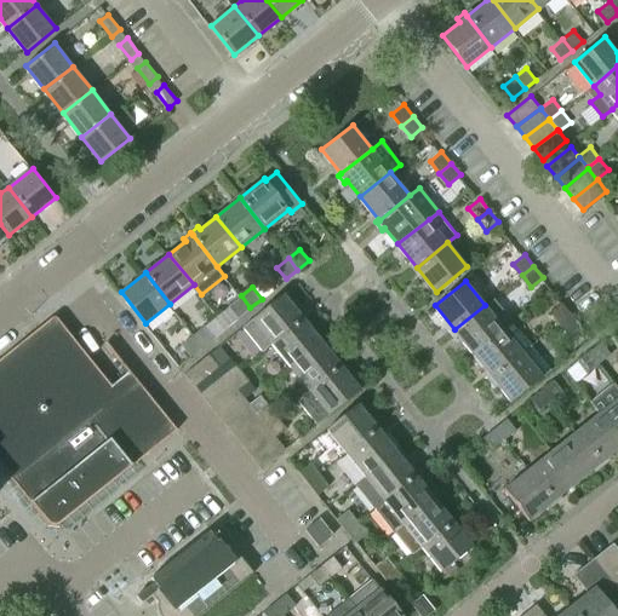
[(252,318),(244,326),(263,350),(272,343),(303,317),(305,316),(299,308),(297,310),(284,293),(252,318)]
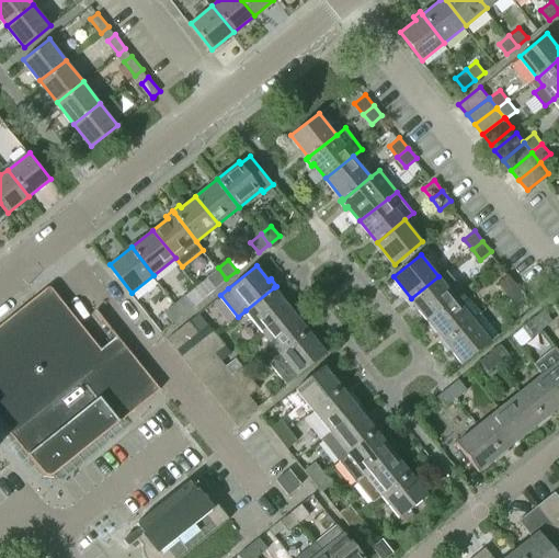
[(218,268),(207,276),(216,287),(226,279),(218,268)]
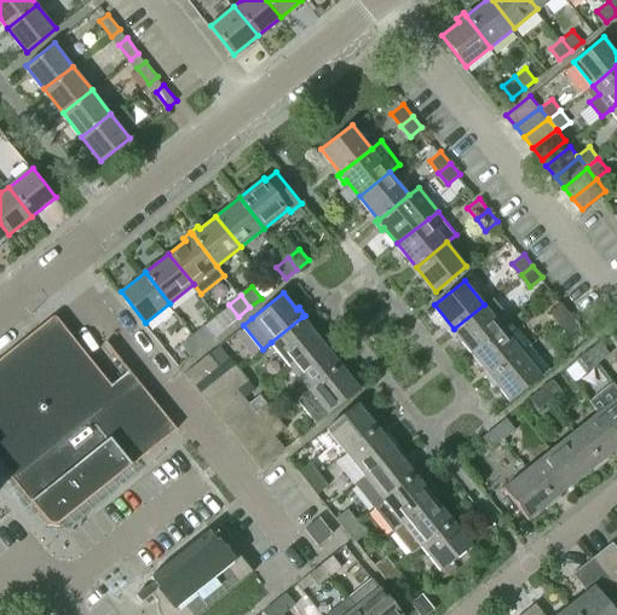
[(454,329),(450,331),(456,338),(460,336),(472,352),(513,320),(494,296),(484,305),(454,329)]
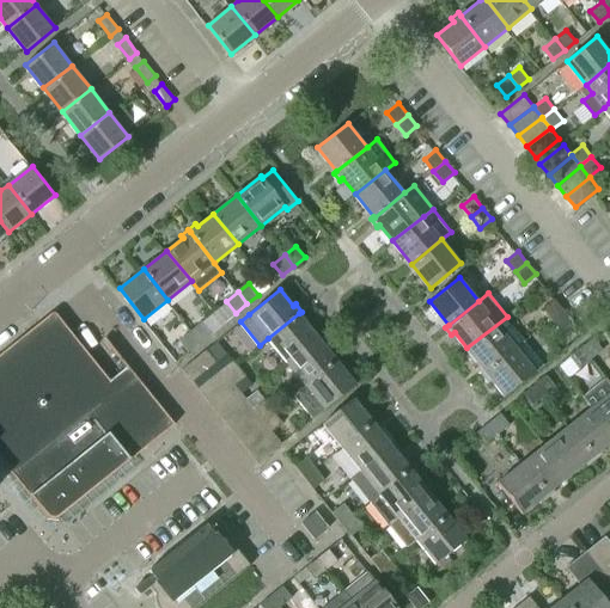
[(543,307),(553,318),(565,309),(555,298),(543,307)]
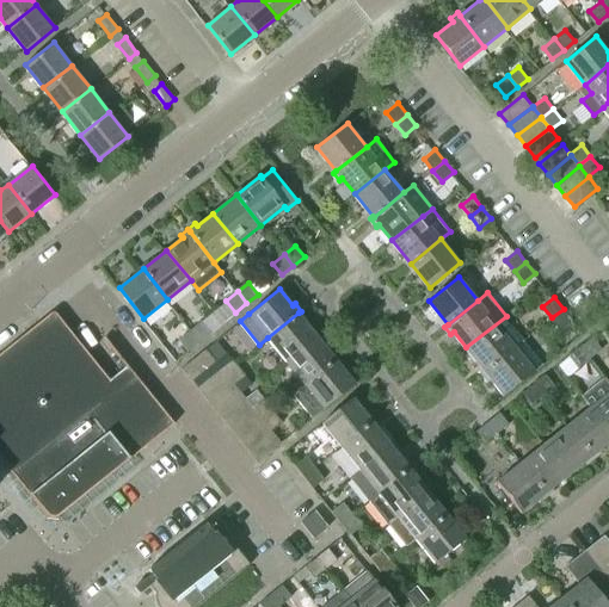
[(564,309),(552,317),(560,329),(572,320),(564,309)]
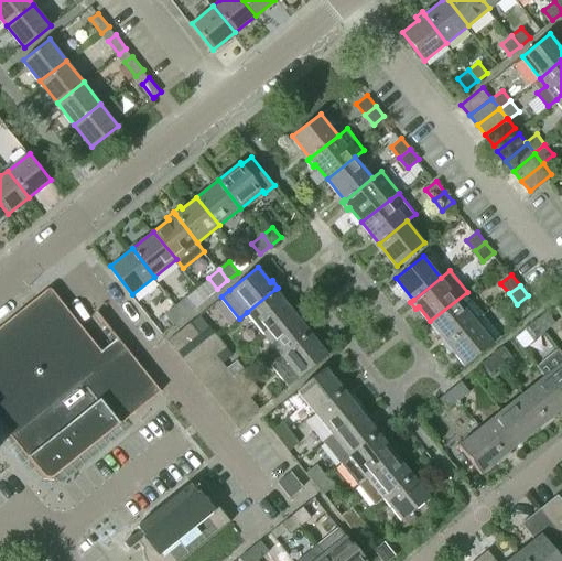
[(0,422),(1,422),(43,475),(44,476),(46,477),(49,477),(50,478),(51,478),(53,477),(54,477),(55,476),(162,390),(89,300),(88,301),(118,338),(103,351),(53,289),(52,289),(51,288),(50,288),(49,289),(47,289),(0,326),(0,422)]
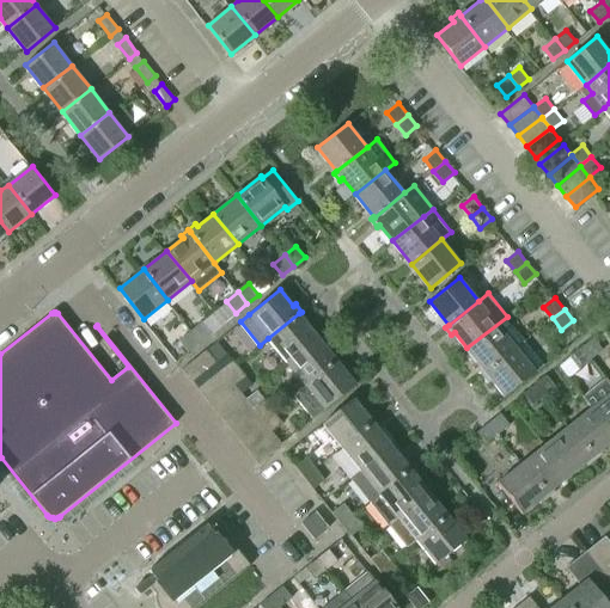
[(299,313),(268,338),(287,362),(318,337),(305,321),(307,319),(302,312),(299,313)]
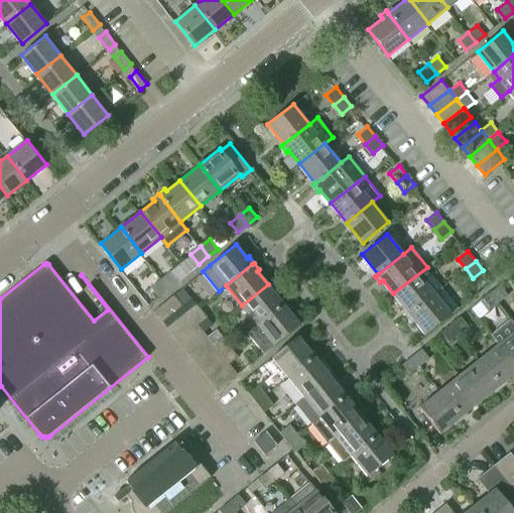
[(427,267),(393,293),(404,307),(402,308),(407,315),(409,313),(435,293),(443,286),(427,267)]
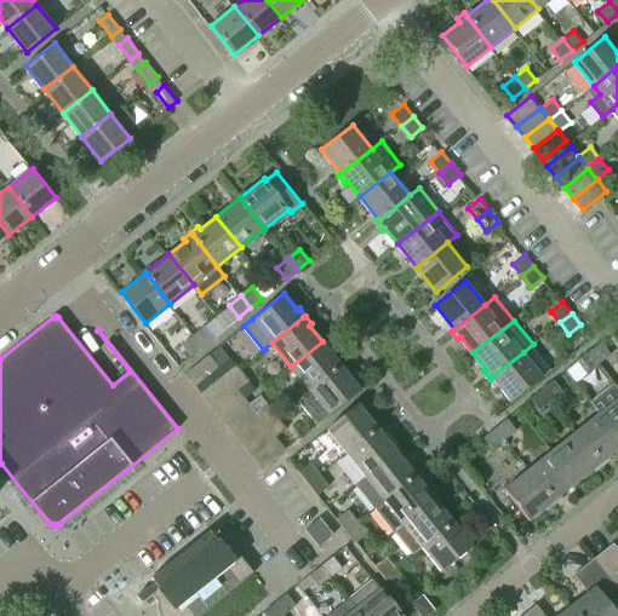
[(205,324),(194,334),(204,345),(215,337),(205,324)]
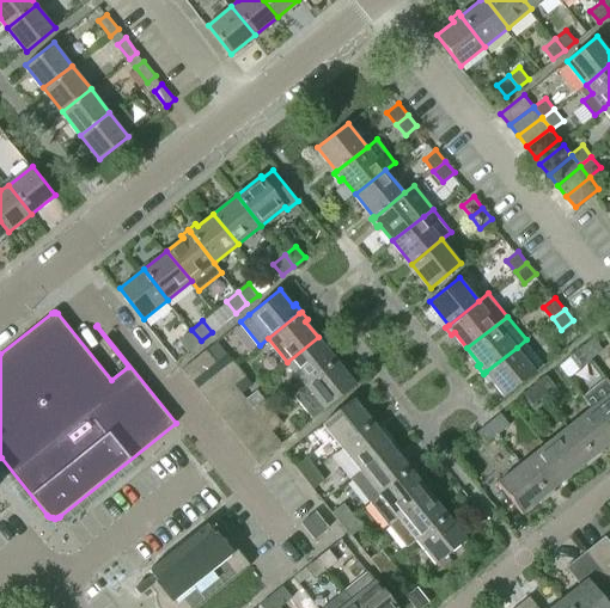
[(191,330),(180,338),(189,350),(201,341),(191,330)]
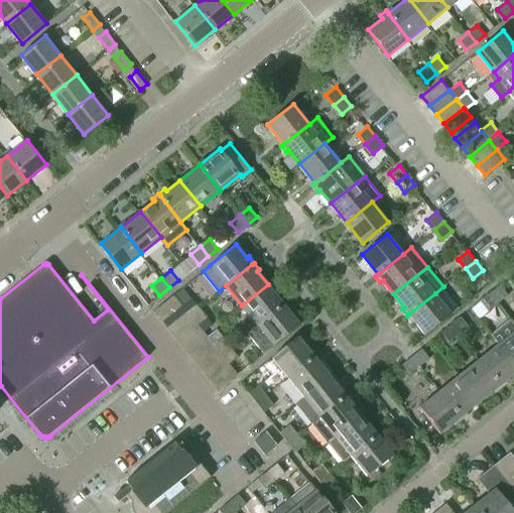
[(268,284),(242,305),(257,325),(286,302),(281,295),(278,297),(268,284)]
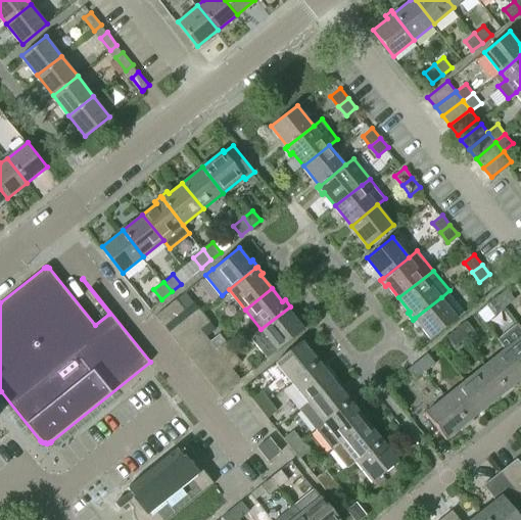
[(507,288),(498,295),(505,305),(515,297),(507,288)]
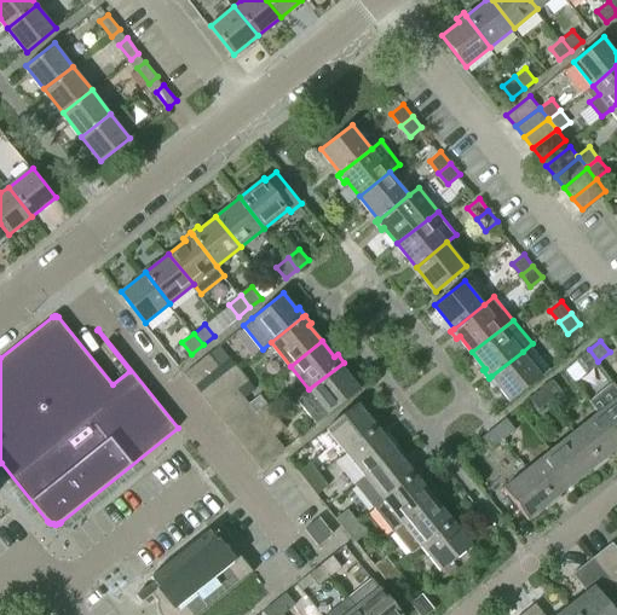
[(491,376),(489,378),(495,386),(497,383),(511,400),(542,375),(552,367),(532,343),(523,352),(491,376)]
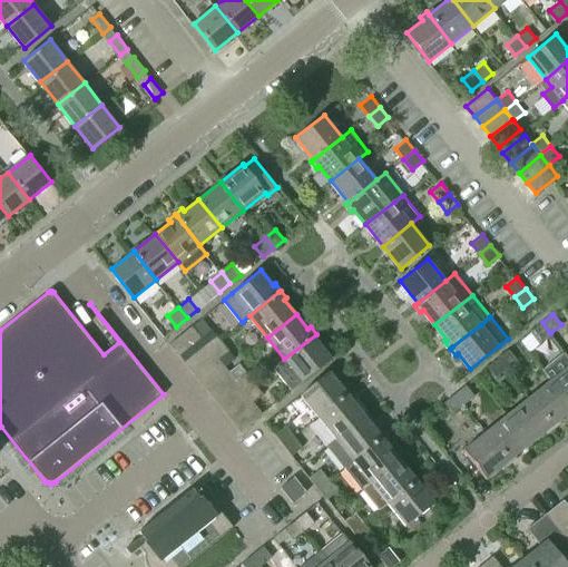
[(550,333),(542,322),(531,331),(540,341),(550,333)]
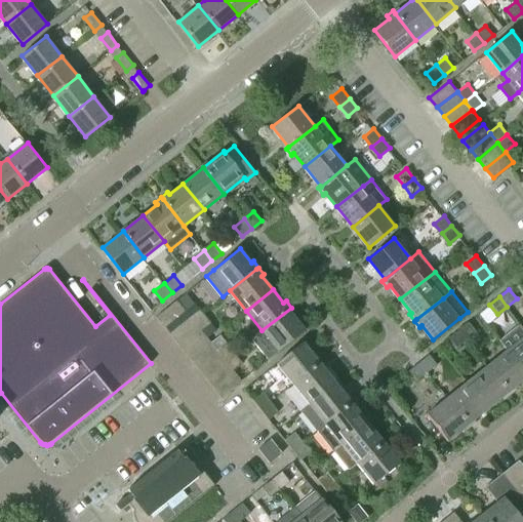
[(177,298),(157,315),(164,325),(185,309),(177,298)]
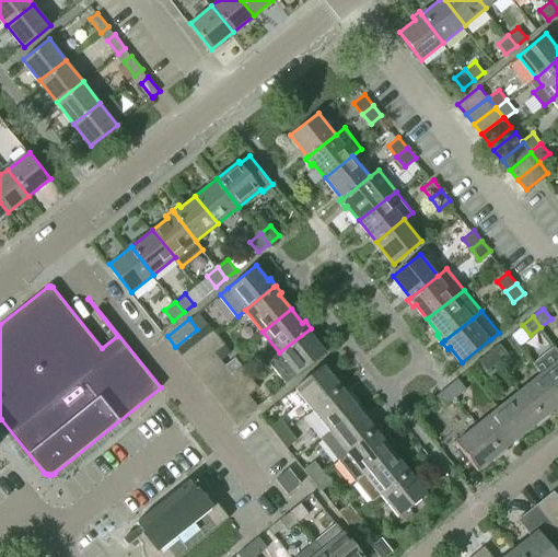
[(198,331),(205,339),(207,340),(217,333),(208,323),(198,331)]
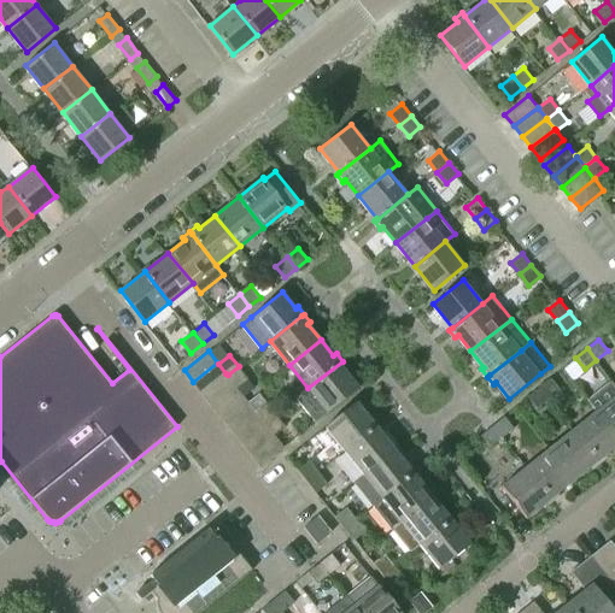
[(297,395),(317,420),(328,412),(358,387),(345,371),(349,369),(343,361),(308,388),(297,395)]
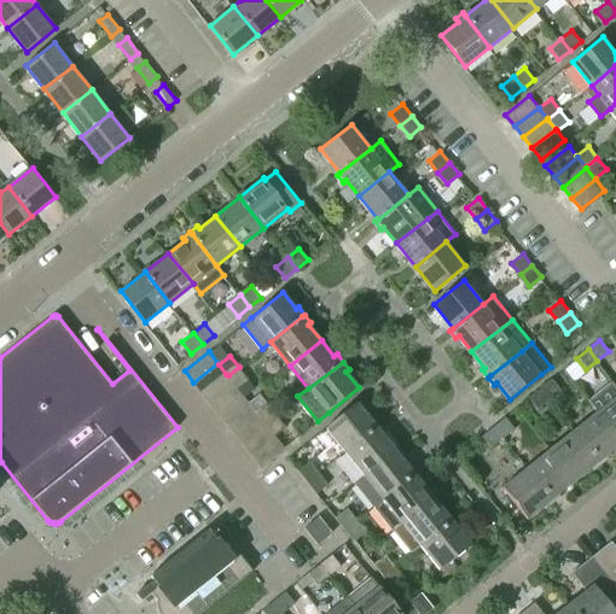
[(218,363),(193,382),(202,393),(226,374),(219,364),(218,363)]
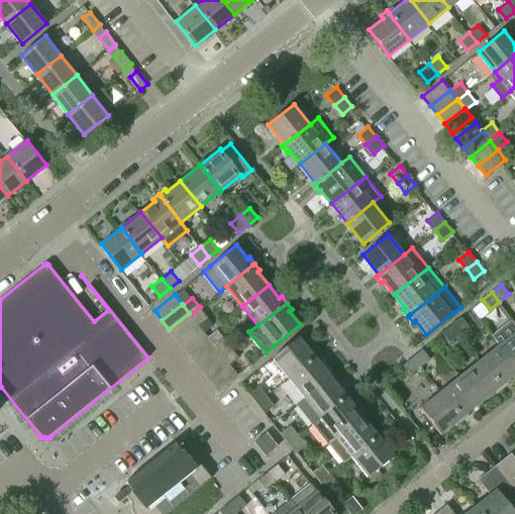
[(200,307),(191,314),(196,322),(198,324),(207,317),(200,307)]
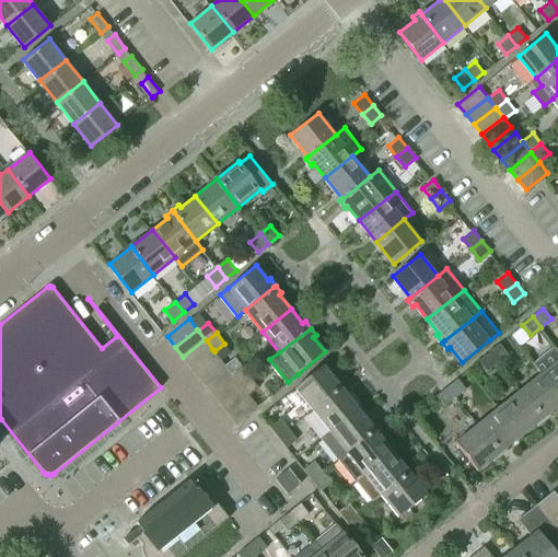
[(205,339),(183,357),(192,367),(212,349),(207,340),(205,339)]
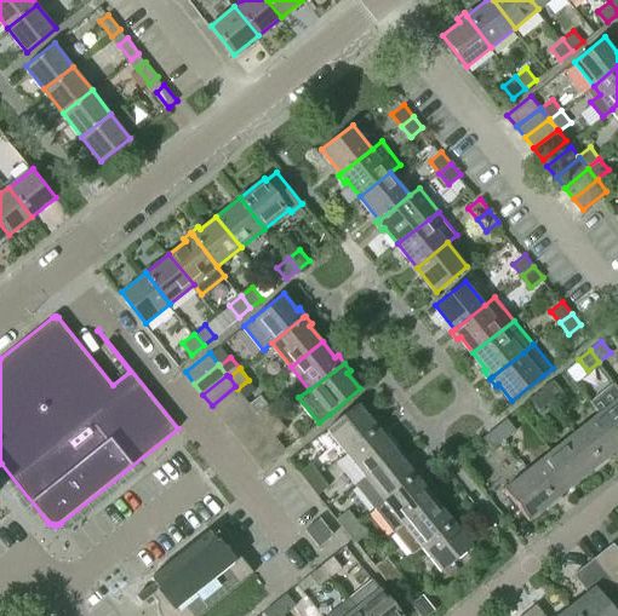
[(554,379),(543,389),(551,399),(564,391),(554,379)]
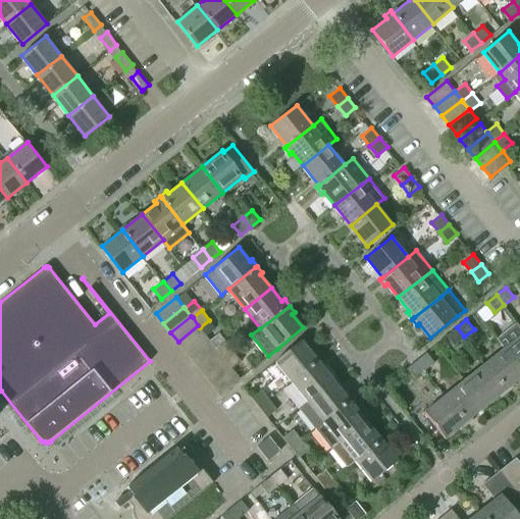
[(519,324),(517,321),(498,338),(505,347),(519,365),(519,324)]
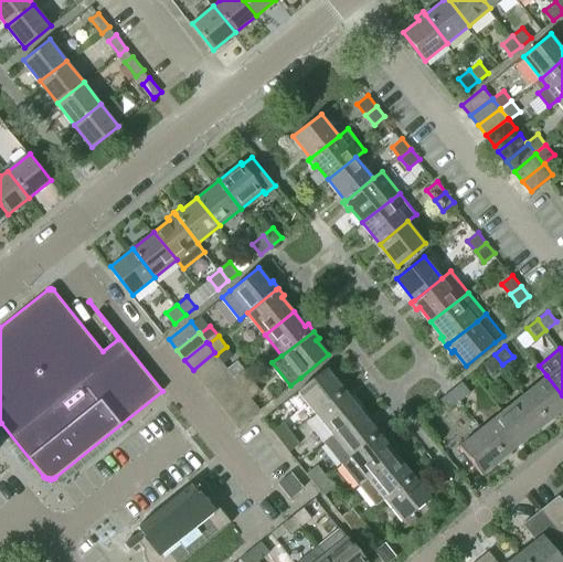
[(214,352),(193,370),(201,380),(223,362),(216,354),(214,352)]
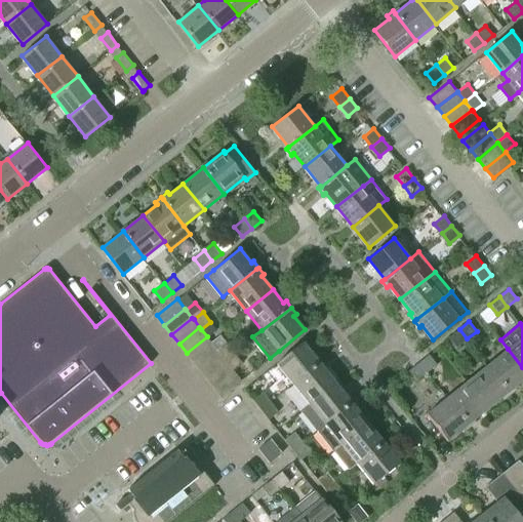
[(467,338),(459,329),(449,336),(457,347),(467,338)]
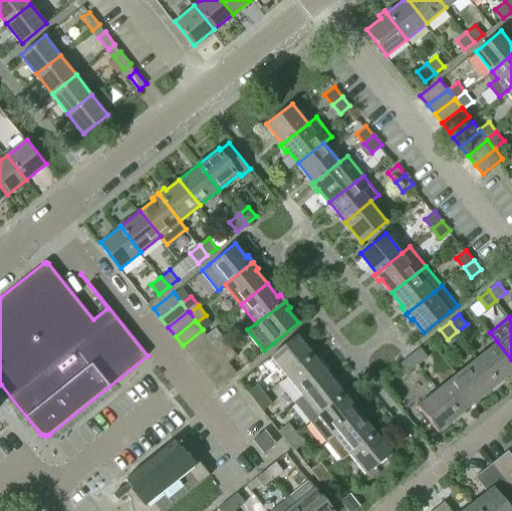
[(187,350),(195,360),(215,344),(213,342),(207,334),(187,350)]
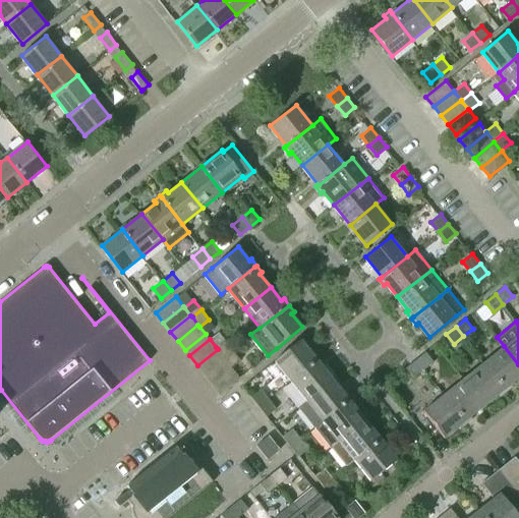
[(275,359),(291,380),(318,359),(301,339),(275,359)]
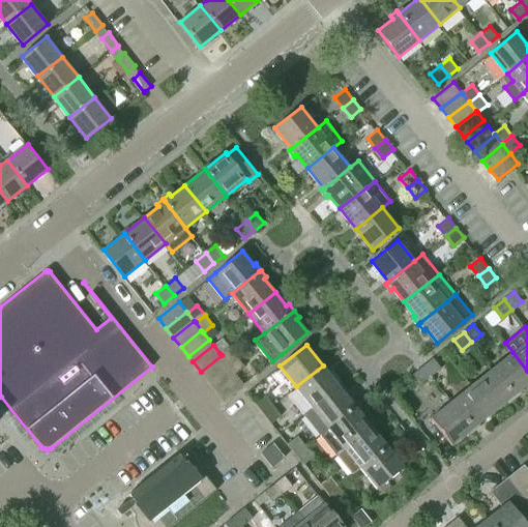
[(229,346),(220,353),(222,355),(228,362),(237,355),(229,346)]
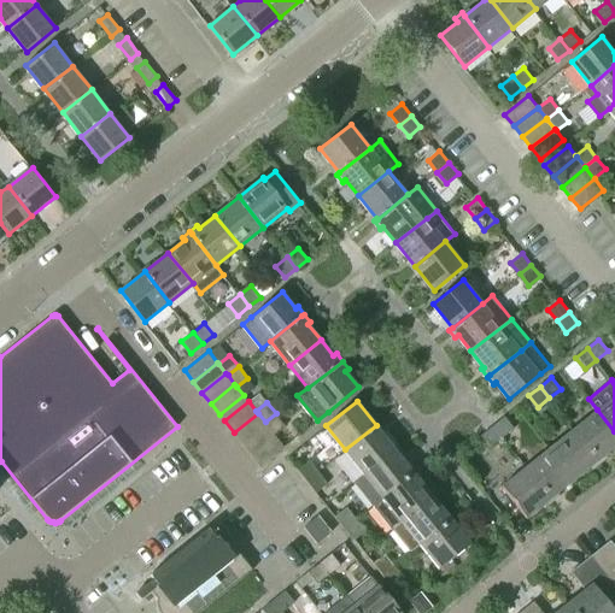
[(614,431),(597,410),(574,429),(598,459),(614,446),(614,431)]
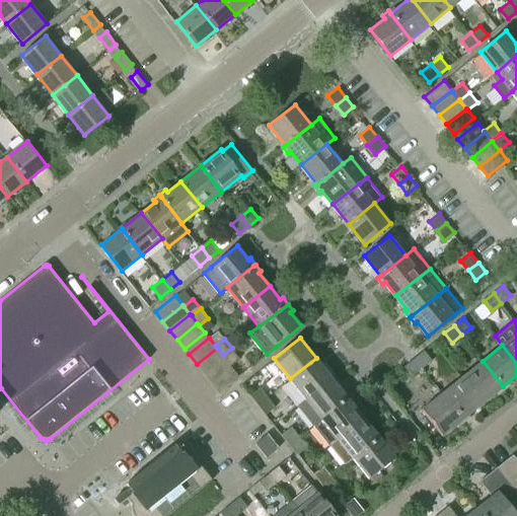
[(197,364),(204,373),(224,357),(223,355),(217,348),(197,364)]
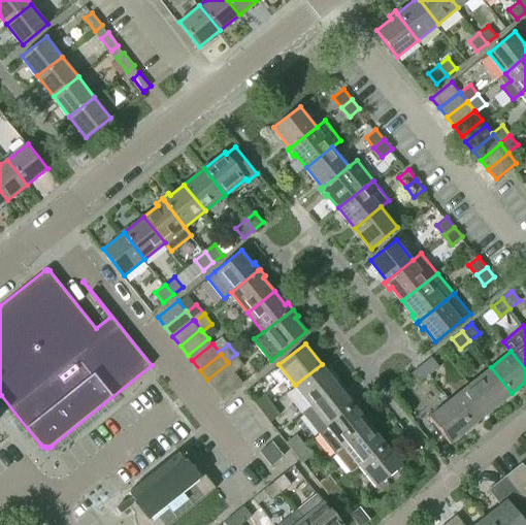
[(227,361),(228,363),(234,371),(244,364),(236,354),(227,361)]
